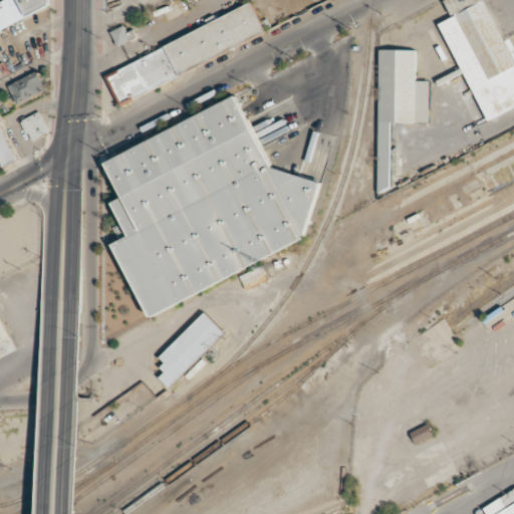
[(0,0),(0,29),(55,2),(53,0),(0,0)]
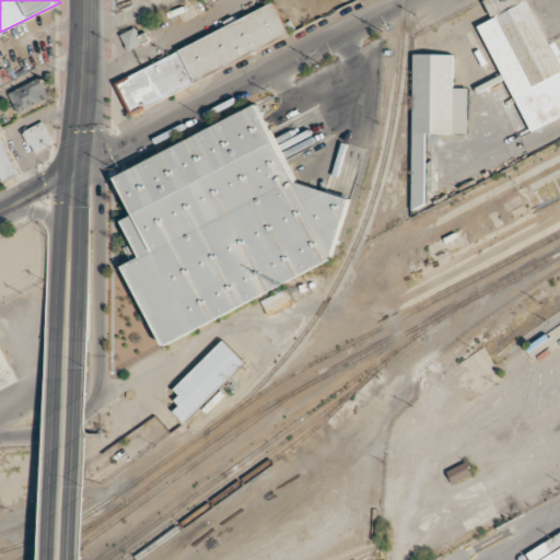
[(559,116),(559,65),(532,0),(483,0),(491,19),(481,23),(527,130),(559,116)]
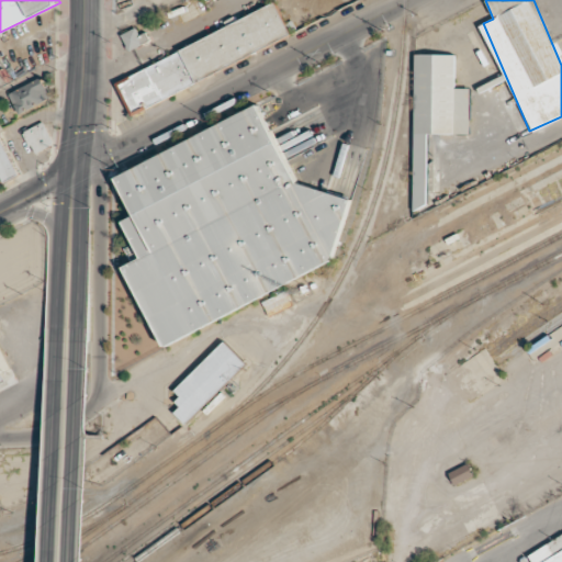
[(114,81),(130,114),(290,34),(273,1),(114,81)]
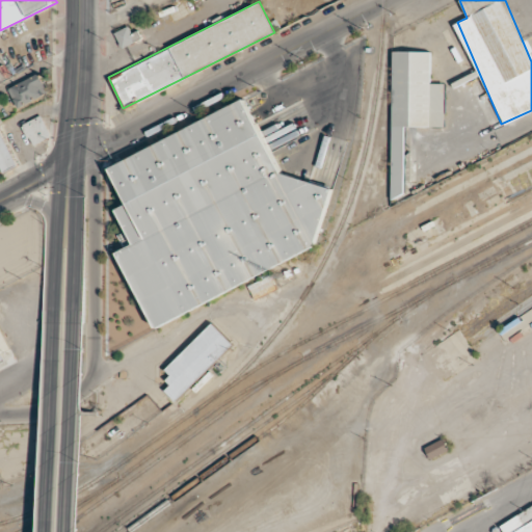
[(138,30),(132,33),(129,26),(115,32),(122,48),(142,40),(138,30)]
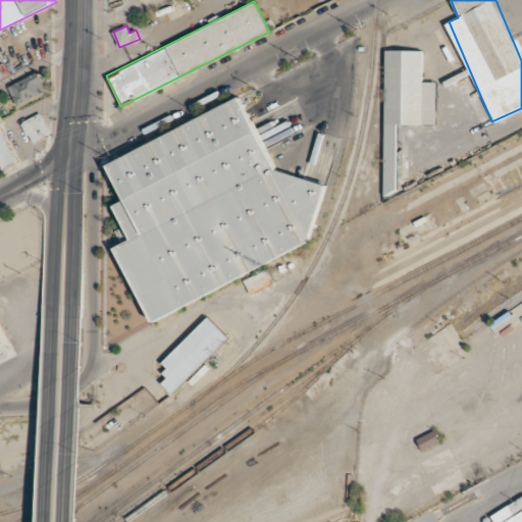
[(383,192),(397,192),(397,123),(435,123),(435,82),(422,81),(422,50),(384,49),(383,192)]
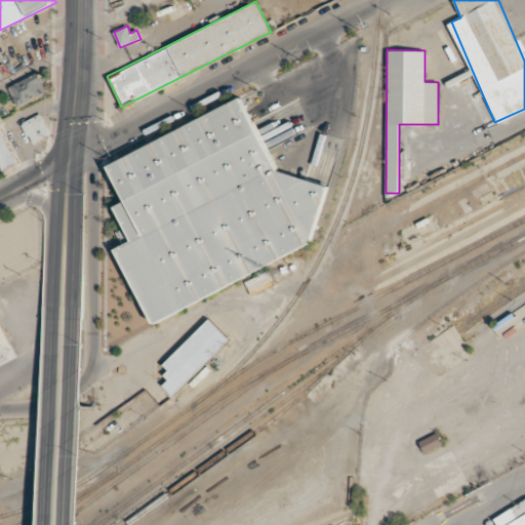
[(47,92),(38,73),(8,86),(17,107),(47,92)]
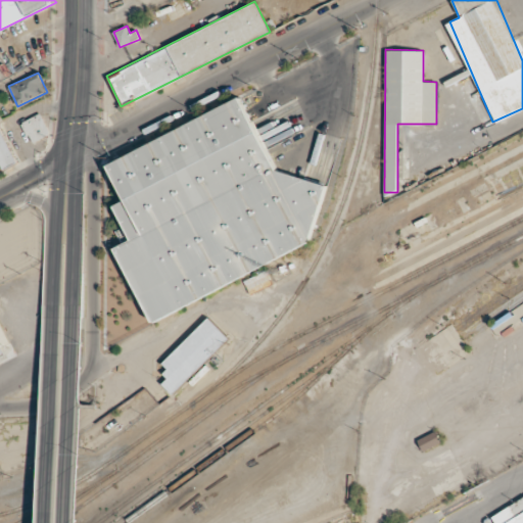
[(103,163),(121,199),(110,204),(128,239),(112,246),(152,326),(307,248),(326,185),(274,171),(237,96),(103,163)]
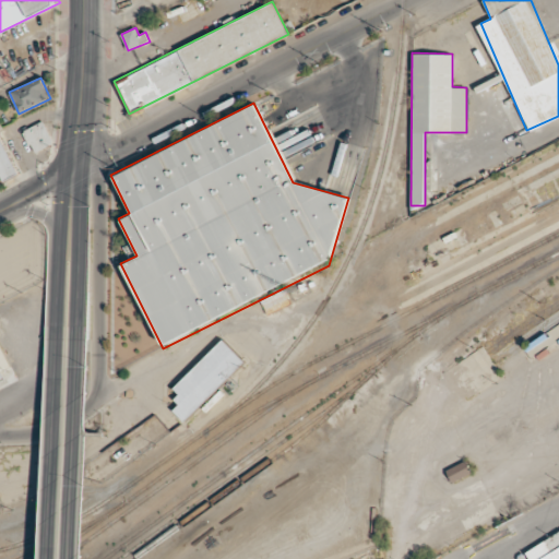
[(52,145),(45,122),(24,129),(32,152),(52,145)]
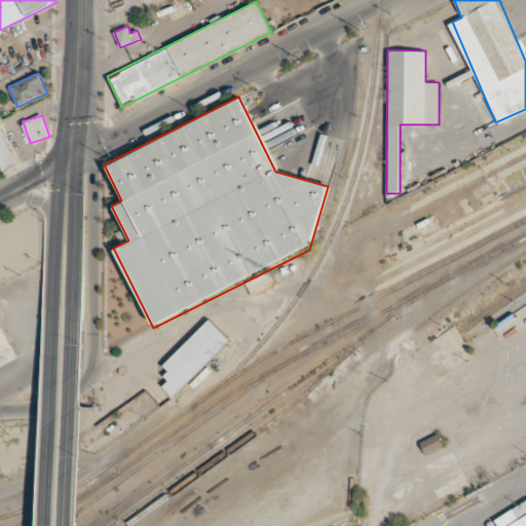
[(0,159),(4,167),(19,160),(0,126),(0,159)]
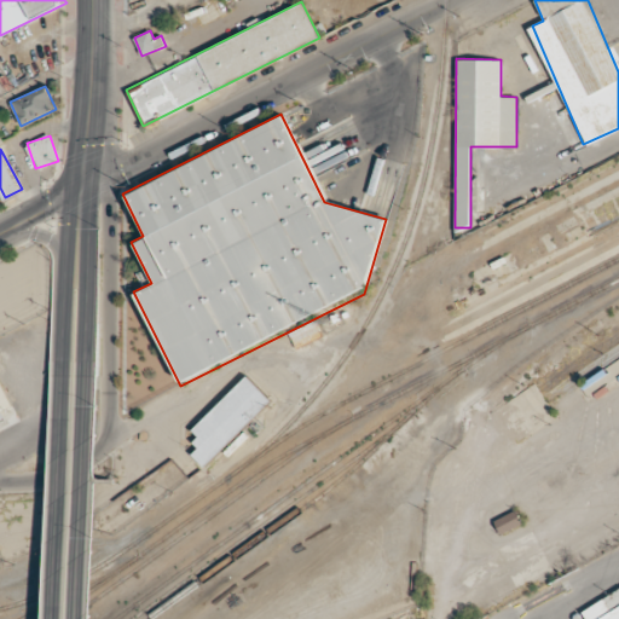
[(203,466),(271,400),(246,375),(187,432),(200,443),(190,452),(203,466)]
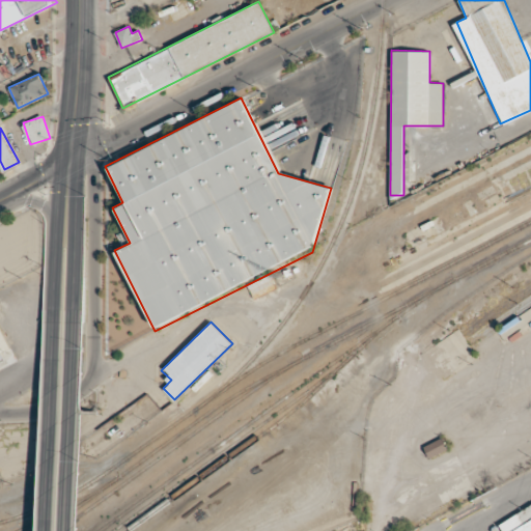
[(0,359),(10,355),(0,331),(0,359)]
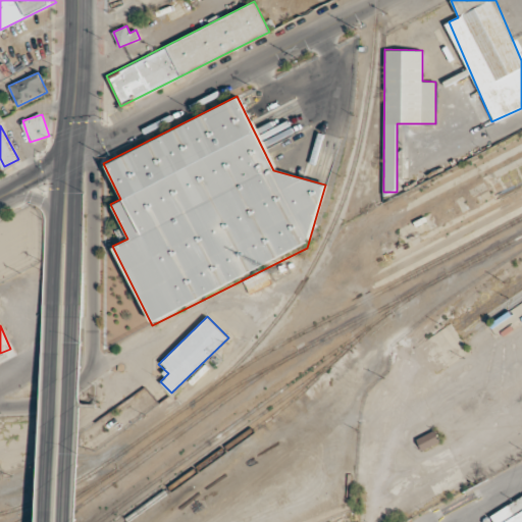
[(440,444),(435,430),(417,438),(422,451),(440,444)]
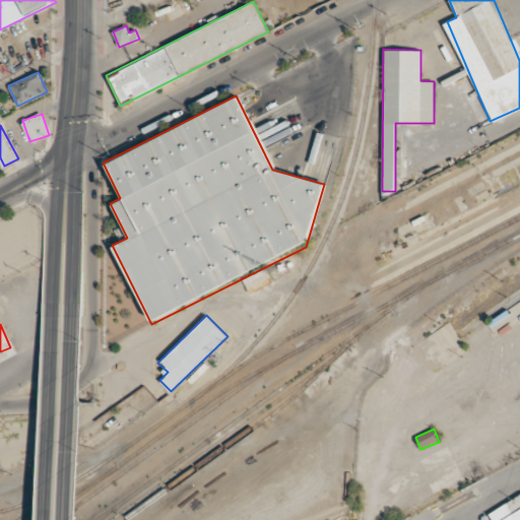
[(519,519),(519,494),(490,511),(495,519),(519,519)]
